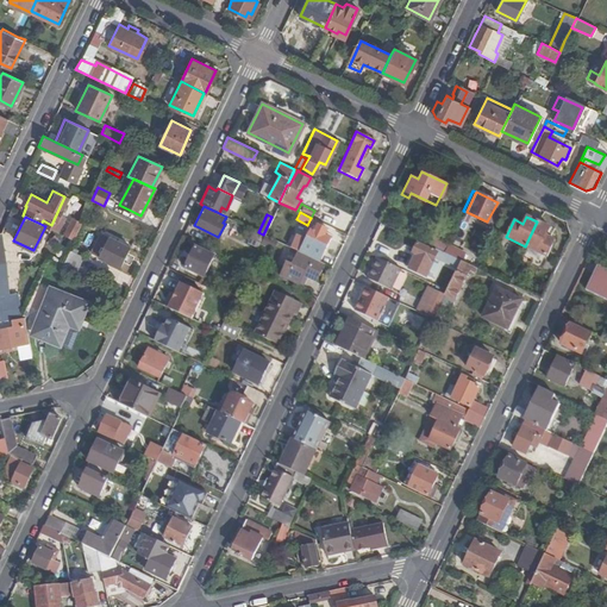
[(537,221),(525,246),(544,256),(552,238),(545,235),(548,227),(537,221)]
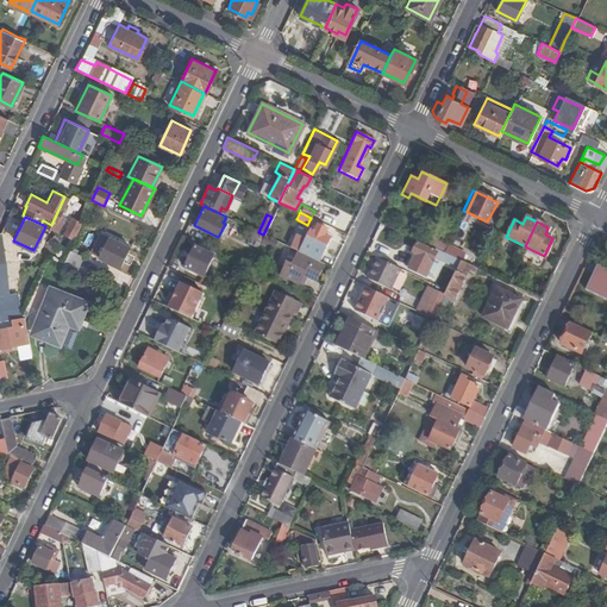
[(299,251),(317,261),(329,237),(323,235),(325,227),(317,223),(315,226),(313,224),(299,251)]
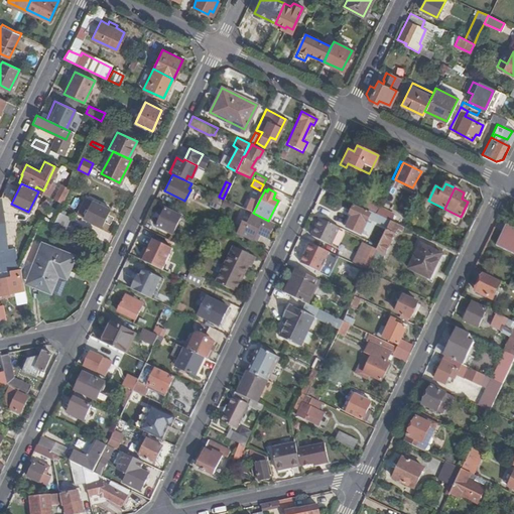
[(61,203),(65,197),(57,193),(54,200),(61,203)]
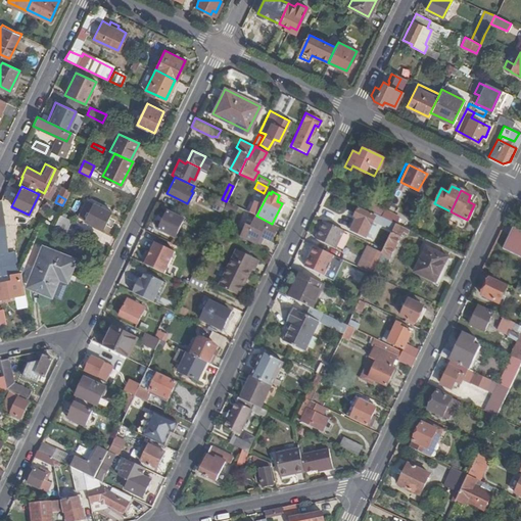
[(0,198),(0,263),(10,262),(0,198)]
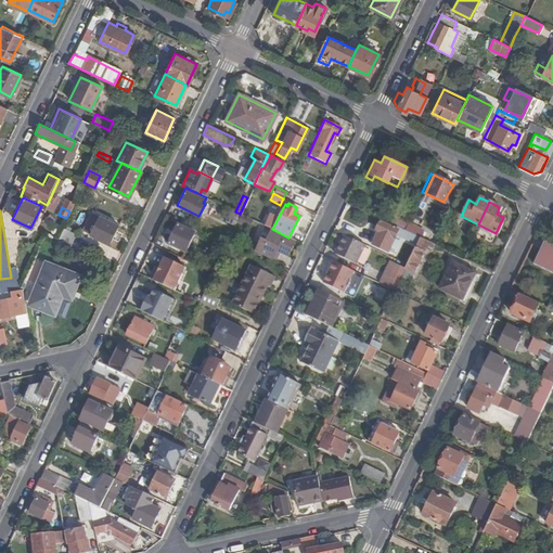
[(394,213),(388,222),(401,228),(403,229),(409,220),(394,213)]
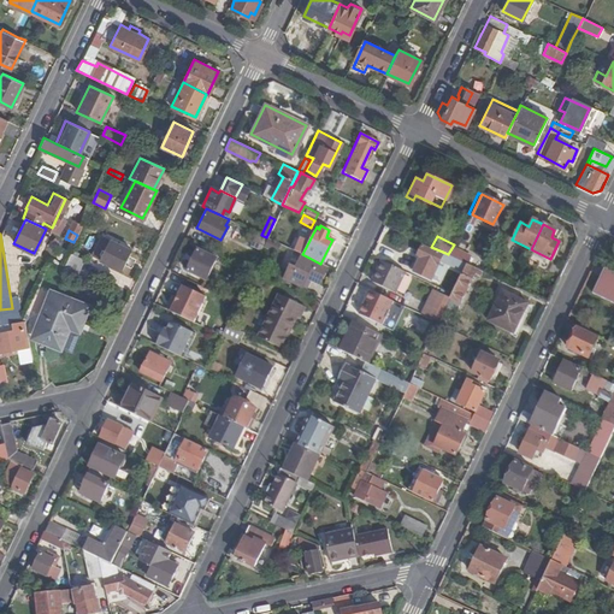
[(120,270),(130,249),(110,240),(100,260),(120,270)]
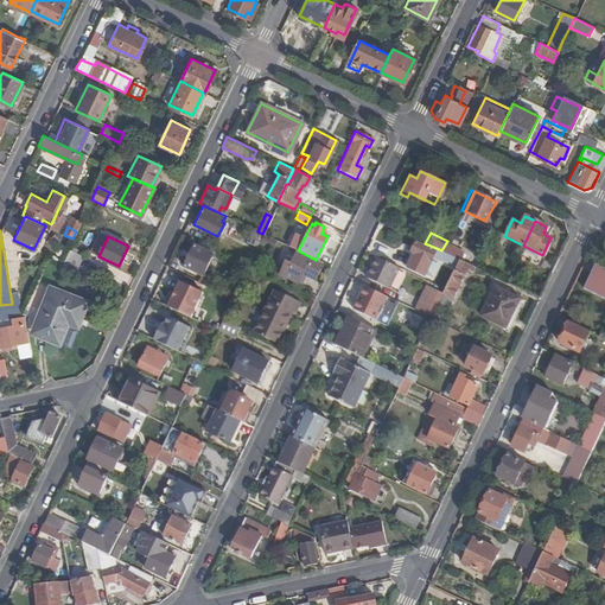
[(421,275),(433,250),(414,241),(409,250),(413,253),(405,267),(421,275)]
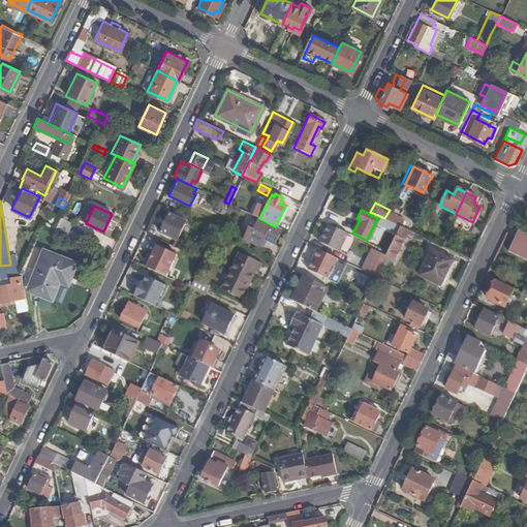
[(176,239),(185,220),(169,213),(160,230),(176,239)]
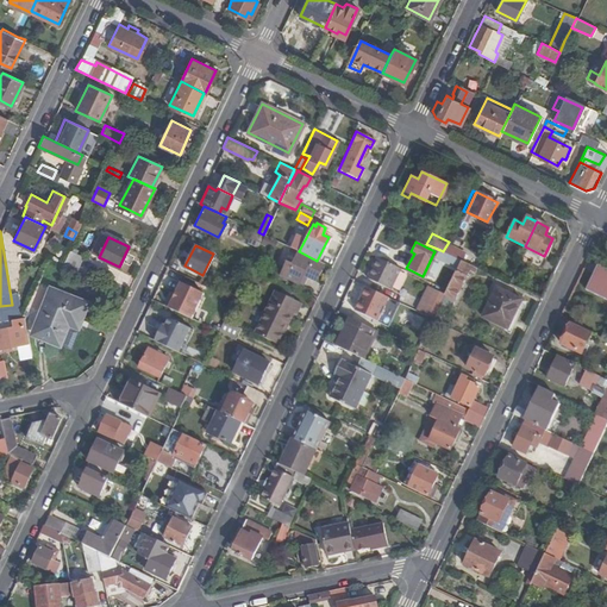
[(82,256),(68,250),(60,267),(74,274),(82,256)]
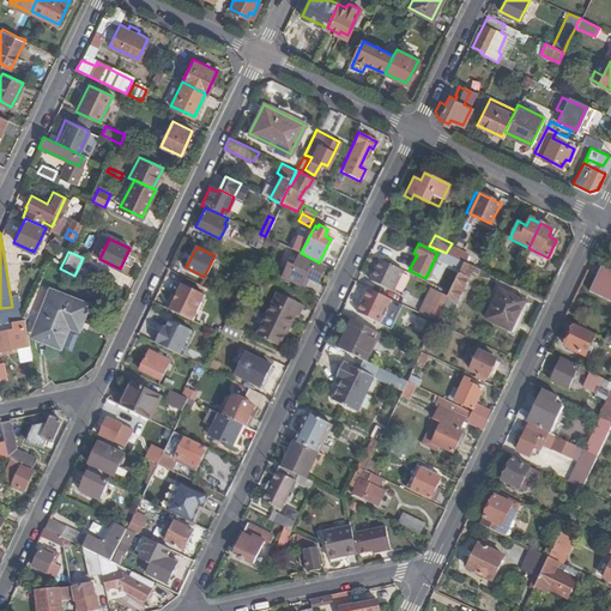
[(446,253),(443,252),(440,259),(458,268),(461,261),(446,253)]
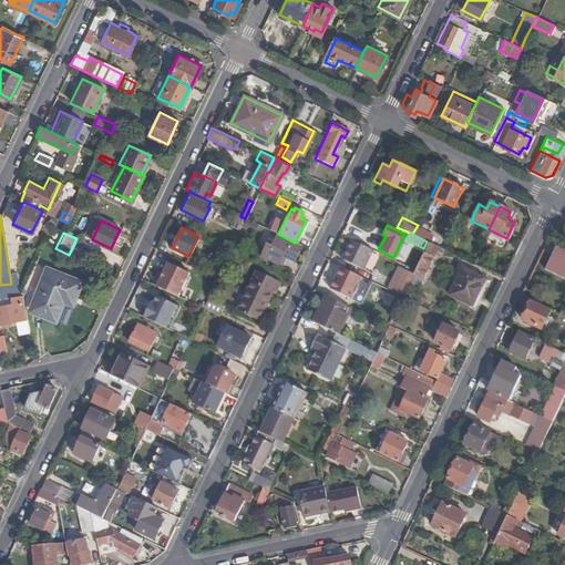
[(293,260),(300,246),(295,243),(278,234),(275,239),(270,237),(260,256),(277,264),(281,255),(285,256),(293,260)]
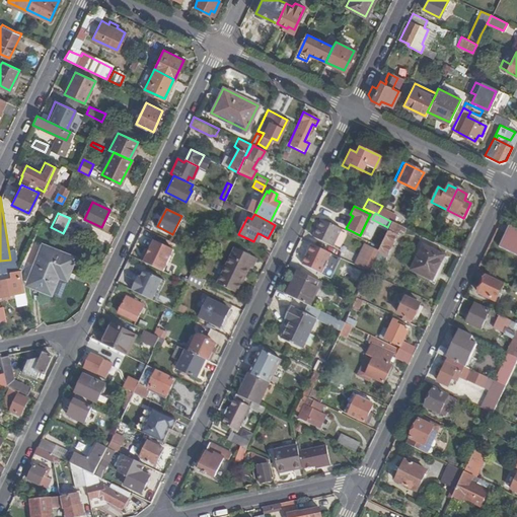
[(339,228),(319,219),(310,236),(330,246),(339,228)]
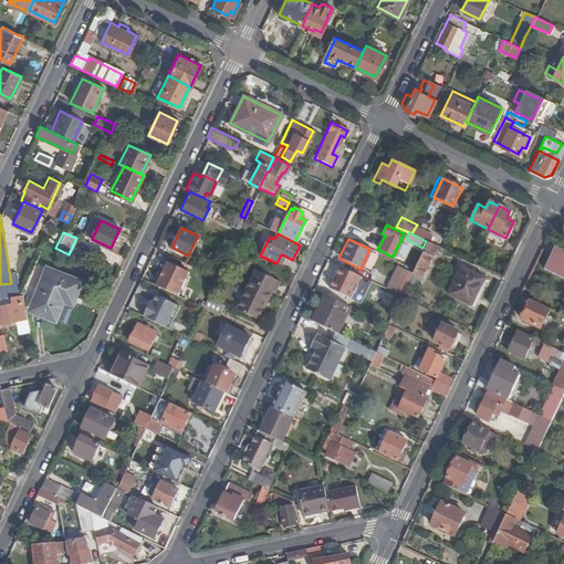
[(400,296),(409,301),(434,250),(438,252),(440,248),(426,241),(423,248),(411,272),(401,294),(400,295),(400,296)]
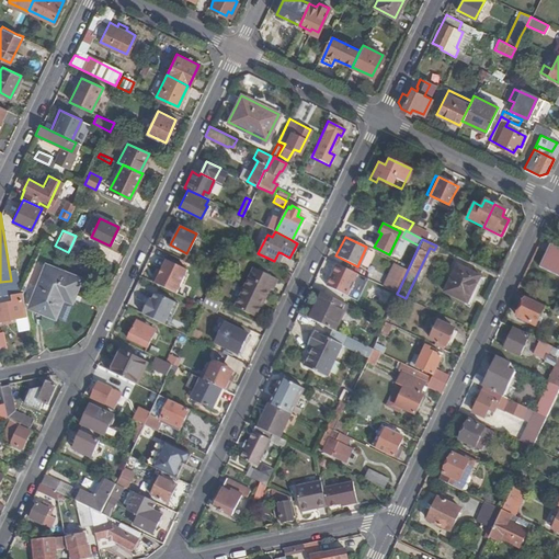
[(558,276),(558,248),(549,243),(545,251),(554,257),(547,271),(558,276)]
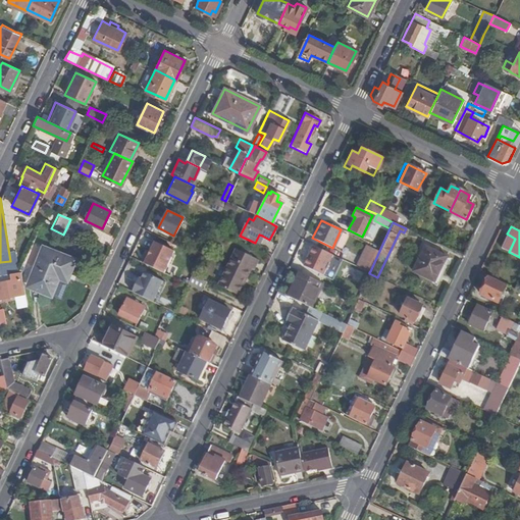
[(326,273),(336,252),(302,237),(293,258),(326,273)]
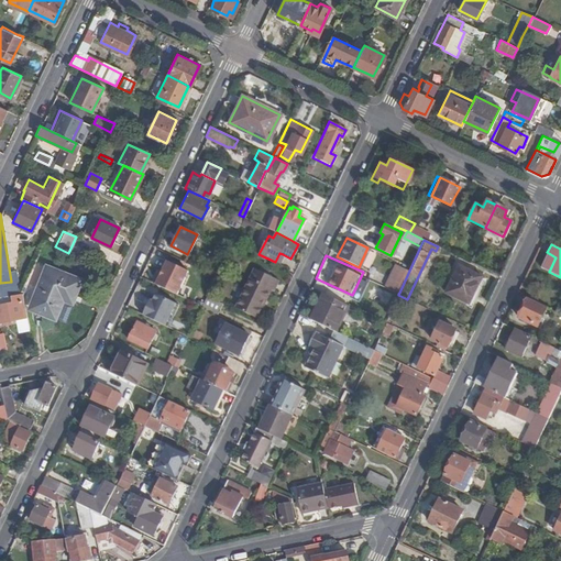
[(155,284),(175,294),(187,270),(166,260),(155,284)]
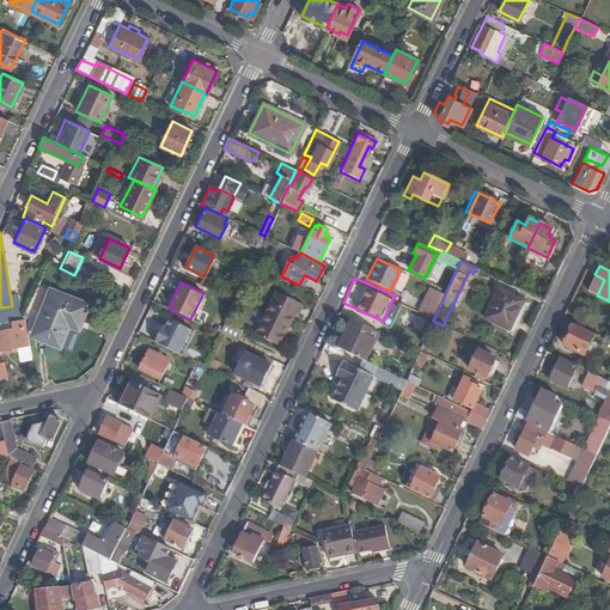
[(416,310),(434,318),(445,294),(427,286),(416,310)]
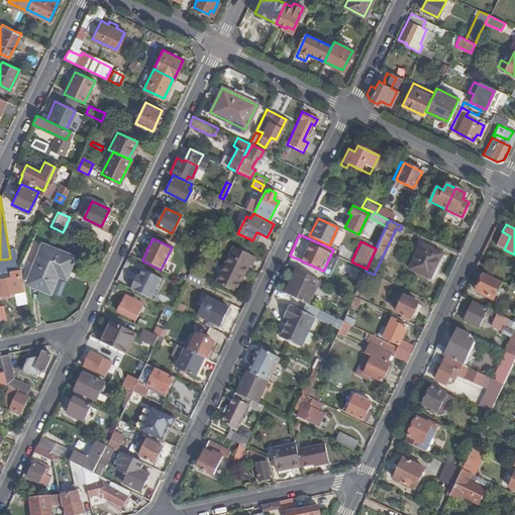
[(60,293),(74,255),(42,243),(27,281),(60,293)]
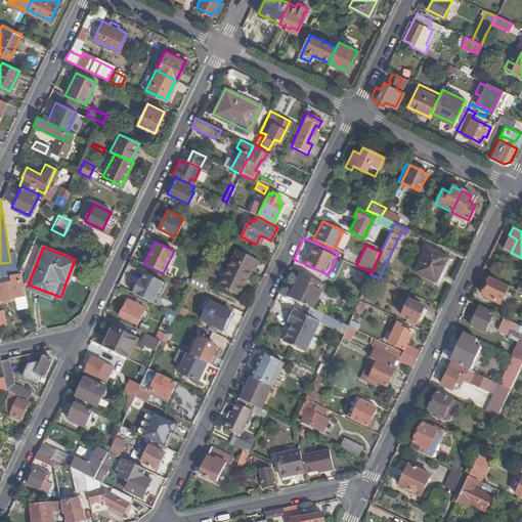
[(435,283),(446,258),(425,247),(414,271),(435,283)]
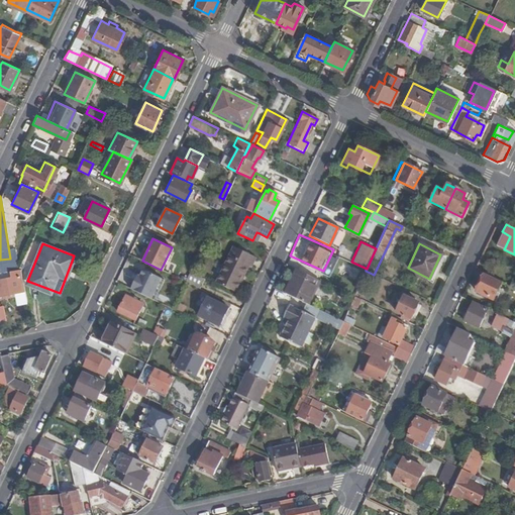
[(222,266),(241,276),(246,265),(248,266),(252,255),(231,245),(222,266)]
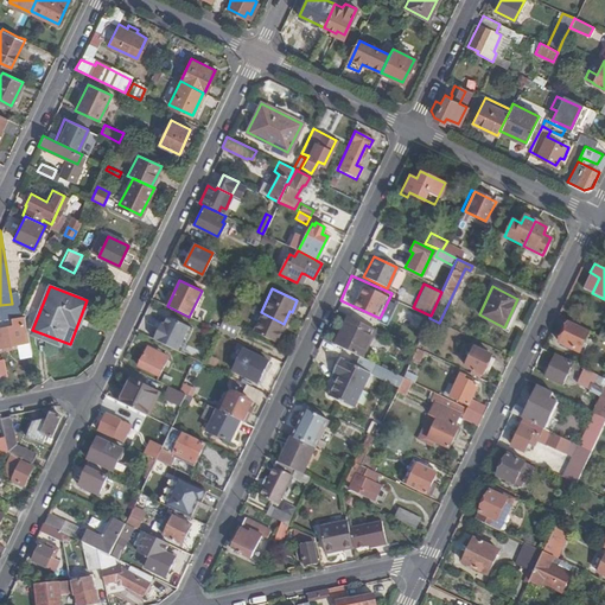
[(12,306),(0,309),(0,319),(19,314),(17,305),(12,306)]
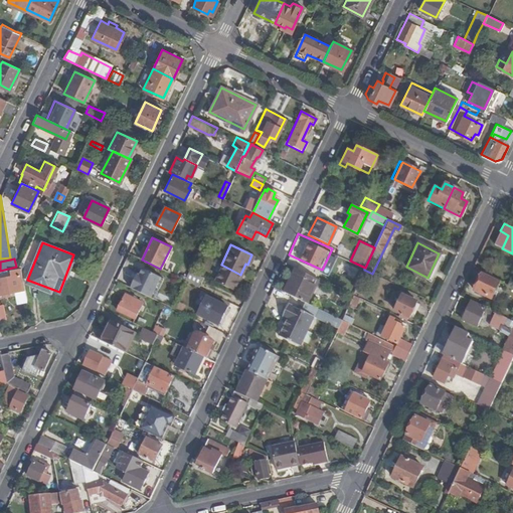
[(335,272),(352,278),(357,266),(340,260),(335,272)]
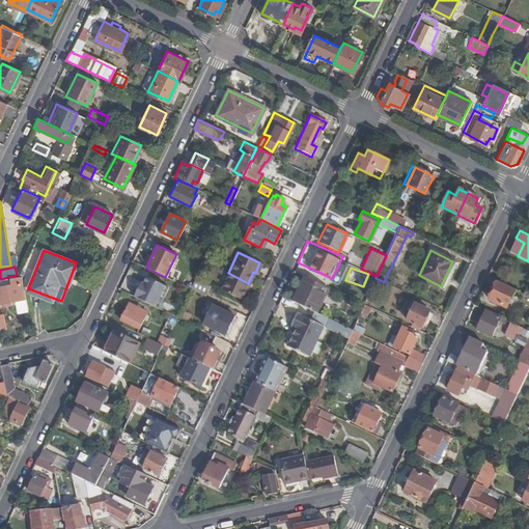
[(240,300),(248,283),(228,273),(220,289),(240,300)]
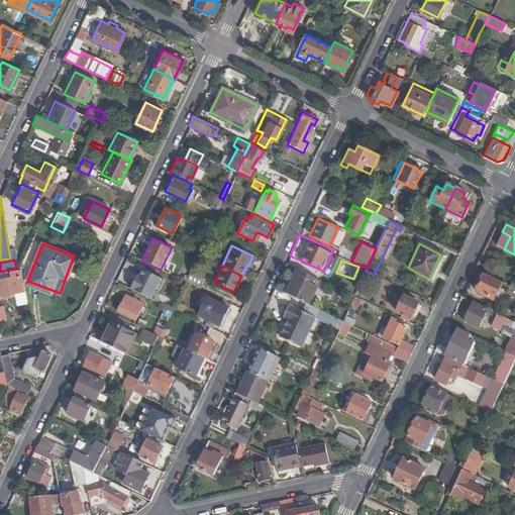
[(19,269),(16,268),(0,272),(0,278),(0,295),(14,292),(17,303),(26,301),(19,269)]
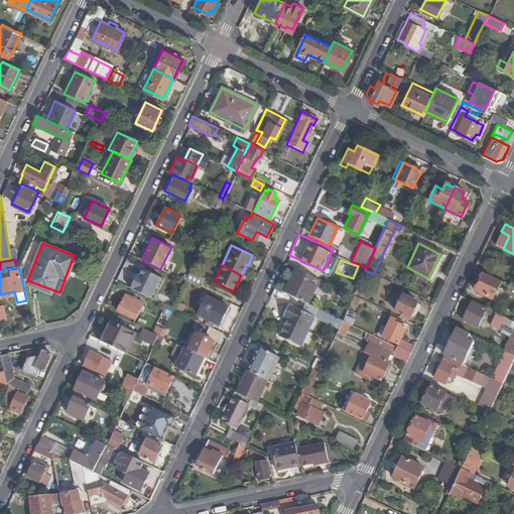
[(130,286),(150,297),(159,277),(141,268),(138,275),(136,279),(134,278),(130,286)]
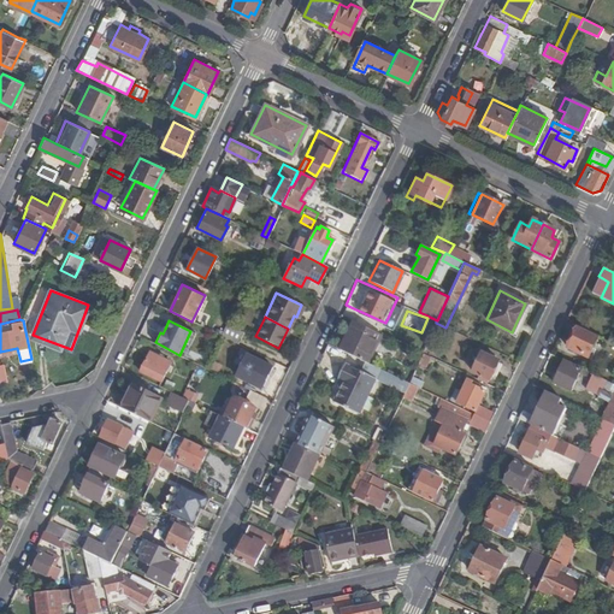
[(358,358),(371,331),(350,320),(337,348),(358,358)]
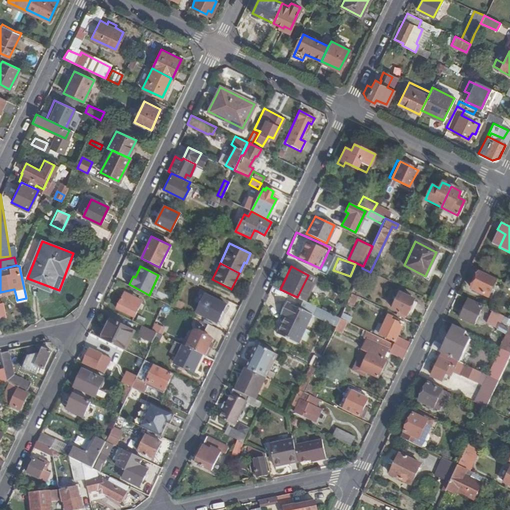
[(183,277),(196,285),(200,277),(187,270),(183,277)]
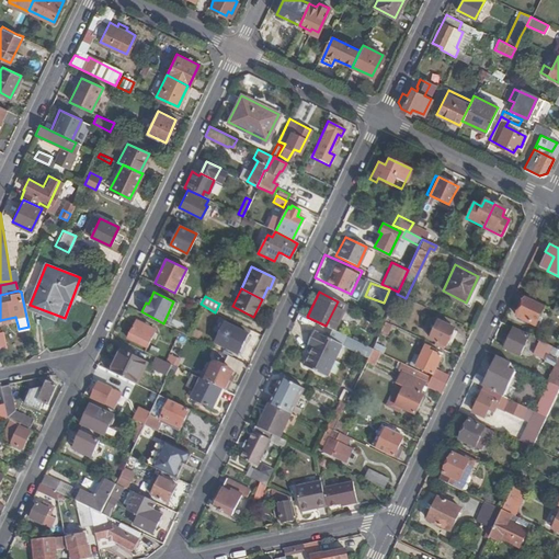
[(544,306),(525,297),(516,316),(534,324),(544,306)]
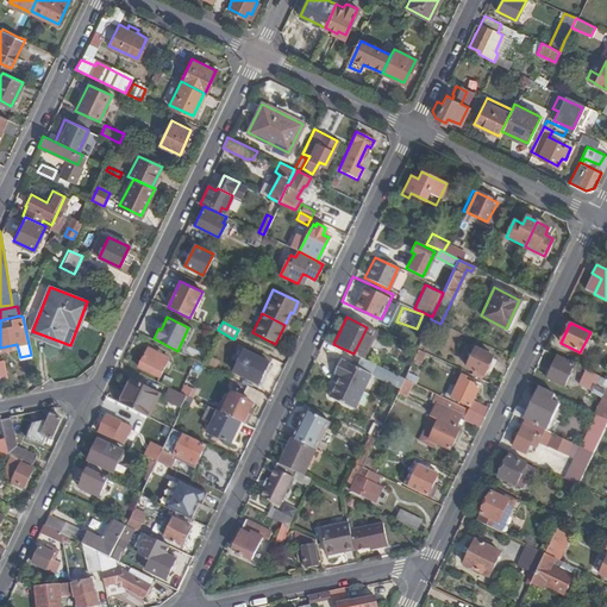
[(157,375),(167,356),(148,346),(138,365),(157,375)]
